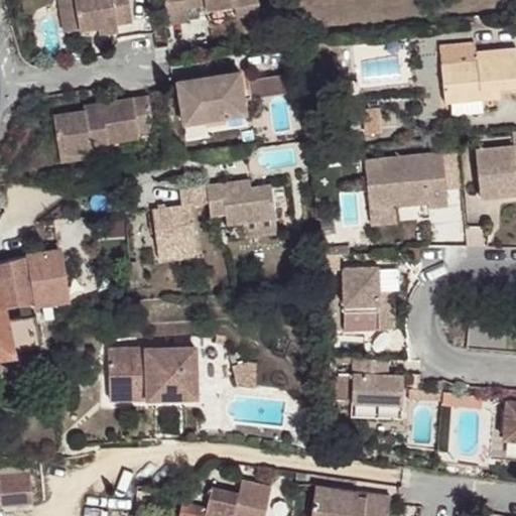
[(83,31),(78,0),(61,0),(68,33),(83,31)]
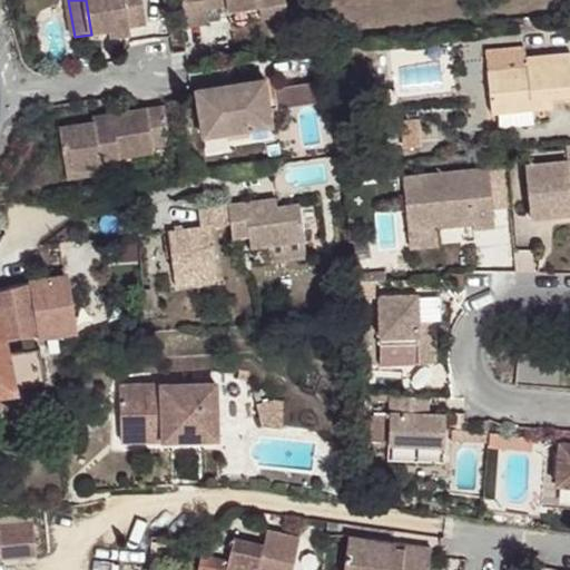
[(146,0),(86,0),(91,35),(114,31),(131,28),(150,25),(146,0)]
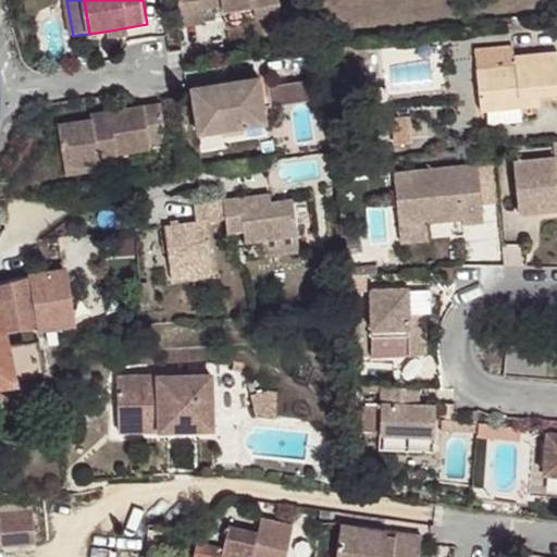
[(202,9),(201,0),(178,0),(183,25),(205,23),(202,9)]
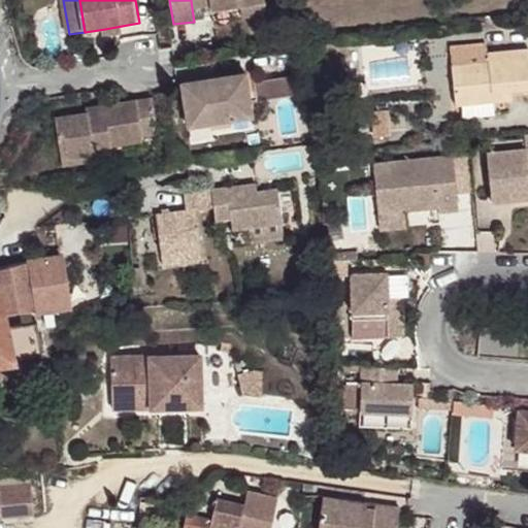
[(191,0),(192,8),(210,6),(209,0),(191,0)]
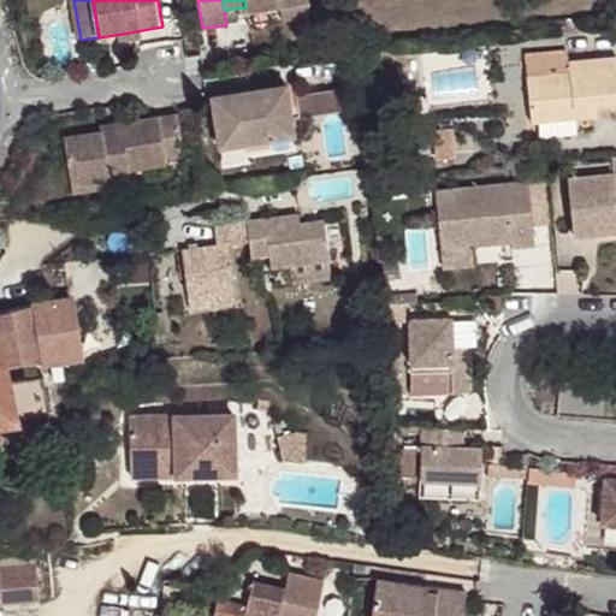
[(308,0),(244,0),(246,7),(247,13),(280,9),(309,5),(308,0)]
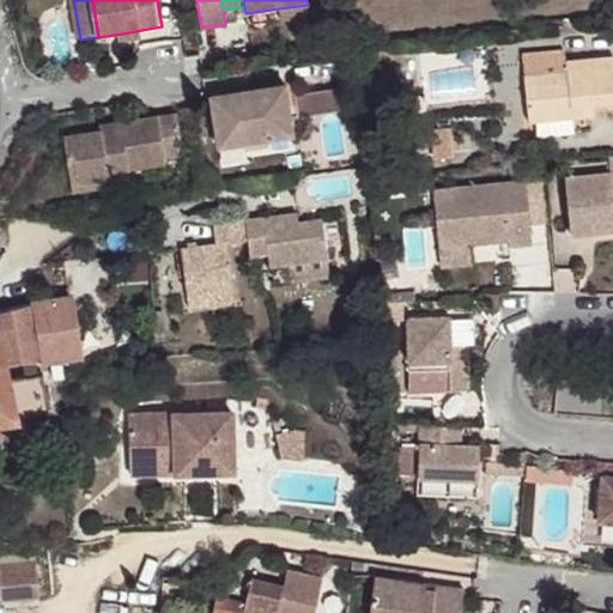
[(308,5),(279,8),(280,24),(310,20),(308,5)]
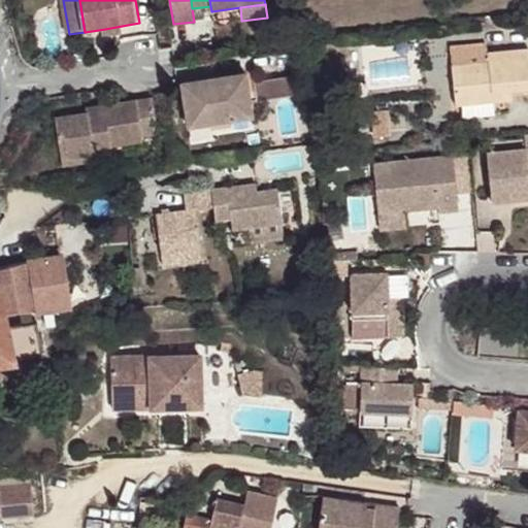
[(240,7),(211,11),(213,24),(241,21),(240,7)]
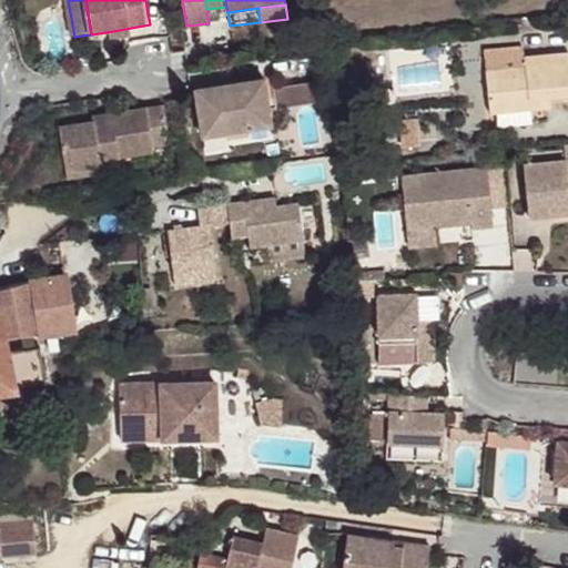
[(131,28),(113,31),(114,40),(132,37),(131,28)]
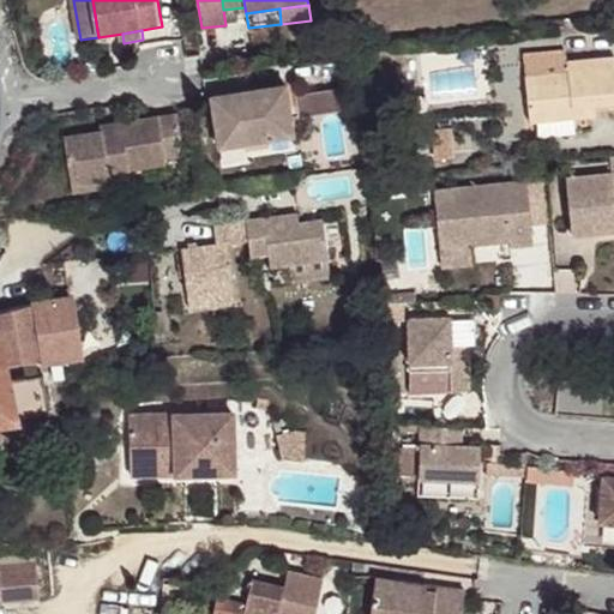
[(521,53),(523,77),(569,72),(567,61),(566,49),(521,53)]
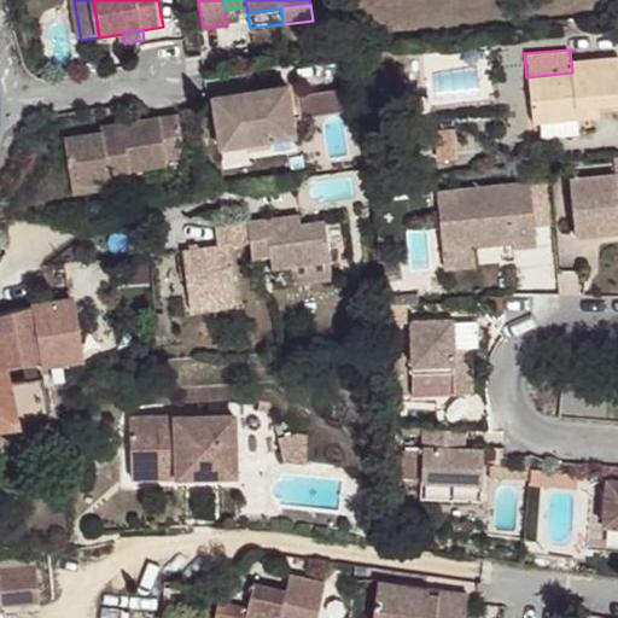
[(572,73),(526,77),(531,122),(538,121),(540,136),(579,132),(577,117),(576,106),(598,105),(617,103),(617,63),(617,57),(571,62),(572,73)]
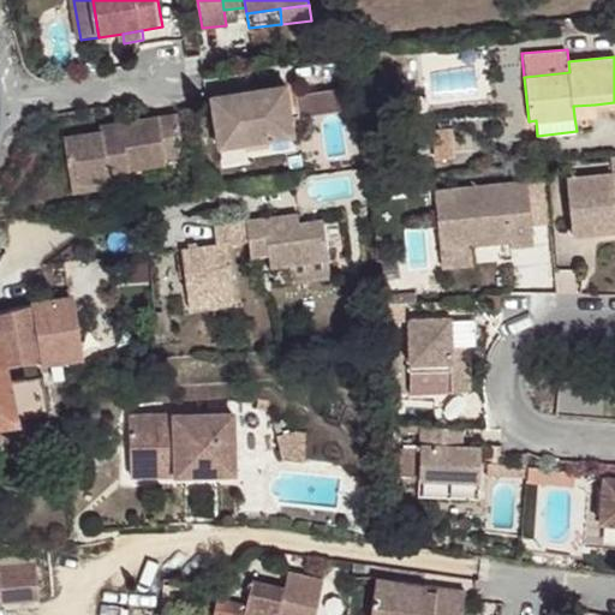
[(352,108),(348,87),(297,95),(299,117),(352,108)]
